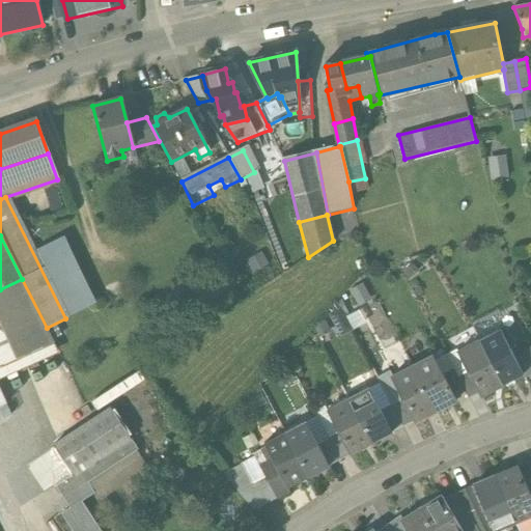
[(47,328),(22,279),(0,289),(0,367),(55,344),(47,328)]
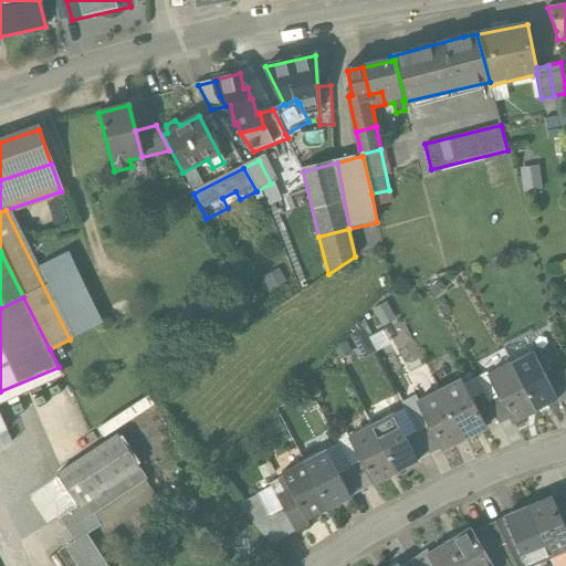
[(512,365),(536,411),(557,400),(558,400),(548,380),(534,353),(512,365)]
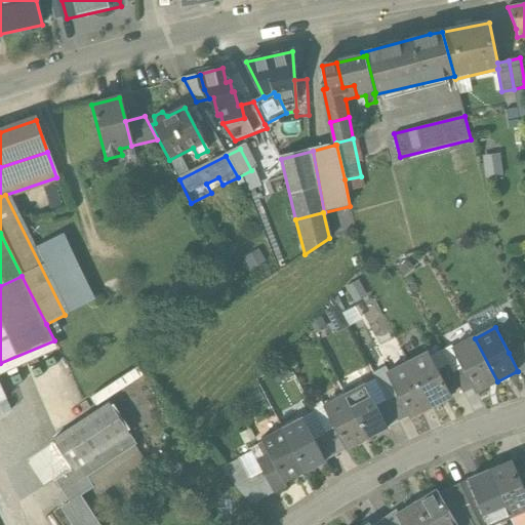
[(475,338),(454,349),(463,366),(476,389),(477,393),(497,381),(475,338)]
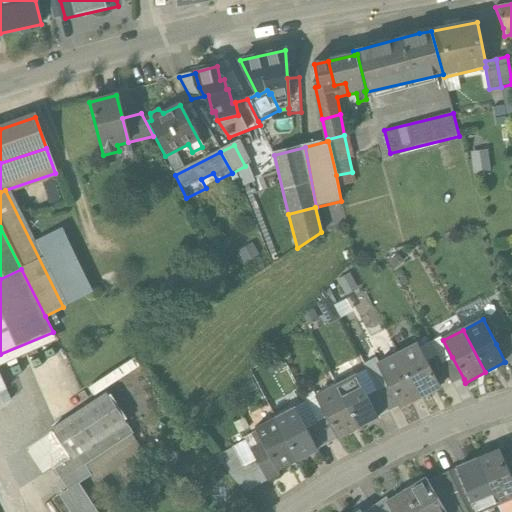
[(496,344),(505,362),(504,362),(506,367),(511,363),(511,336),(496,344)]
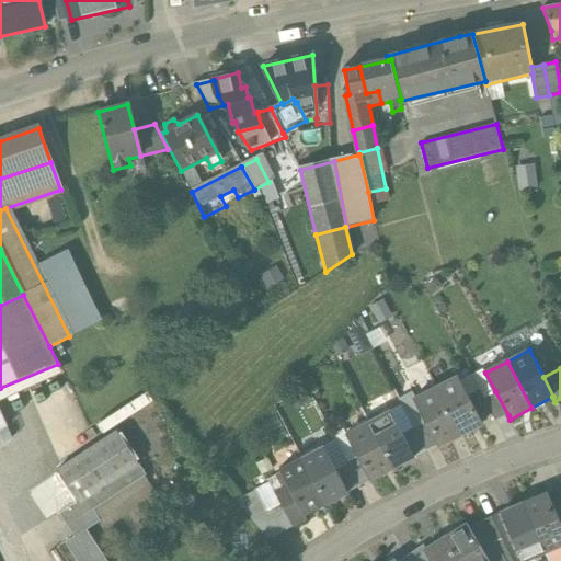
[(436,388),(460,435),(482,423),(458,377),(436,388)]
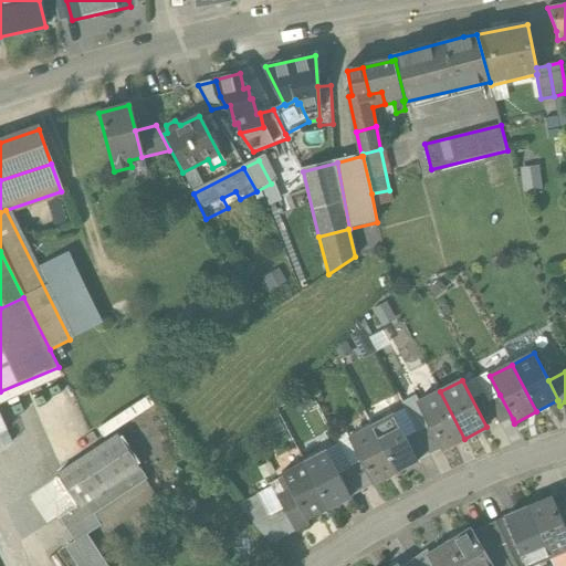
[(104,436),(154,401),(147,391),(97,426),(104,436)]
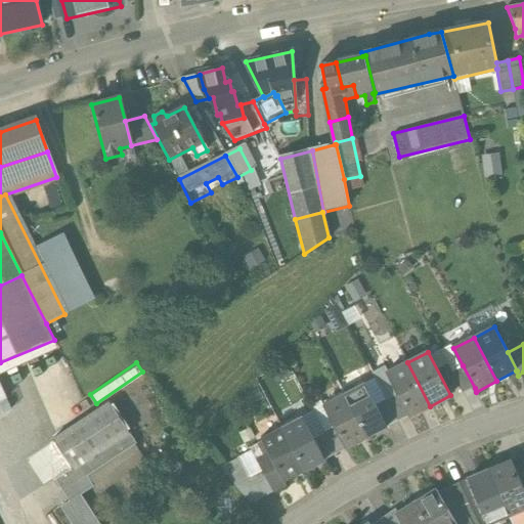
[(407,362),(388,373),(410,416),(430,406),(407,362)]
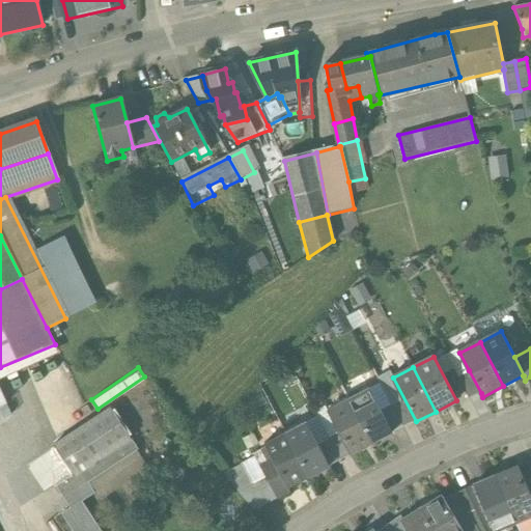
[(470,399),(481,393),(469,370),(457,376),(470,399)]
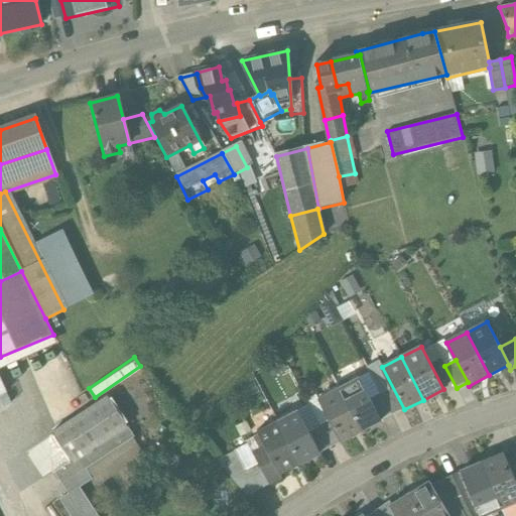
[(403,408),(380,363),(368,369),(391,414),(403,408)]
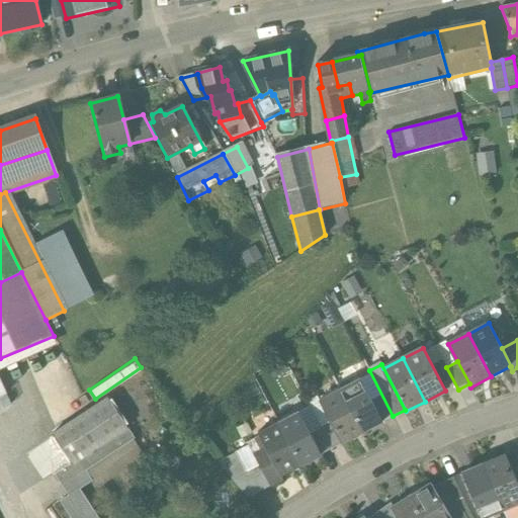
[(0,379),(0,408),(10,404),(0,379)]
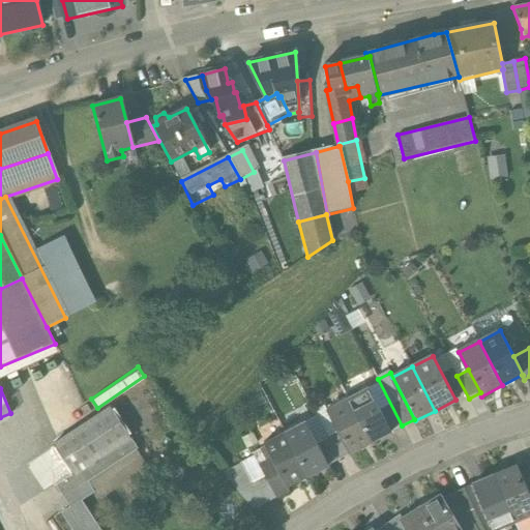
[(348,400),(371,443),(392,432),(392,431),(381,409),(370,388),(348,400)]
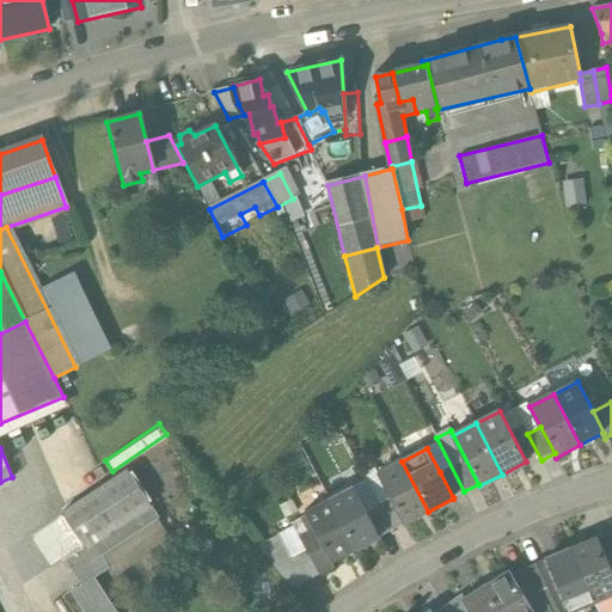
[(402,461),(378,473),(392,500),(404,524),(428,512),(402,461)]
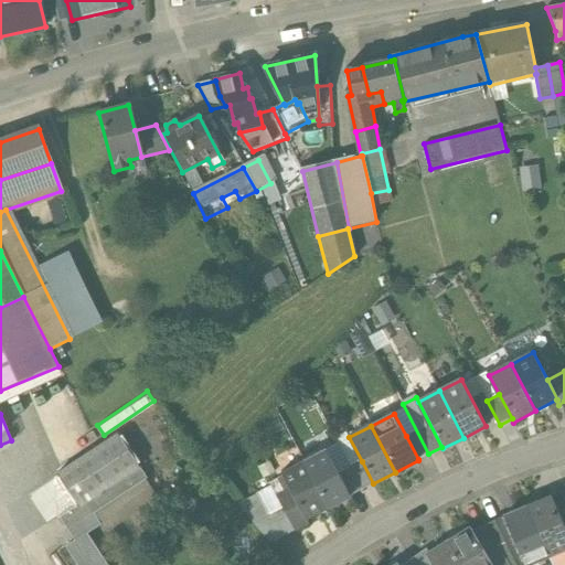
[(406,436),(418,459),(428,454),(416,430),(406,436)]
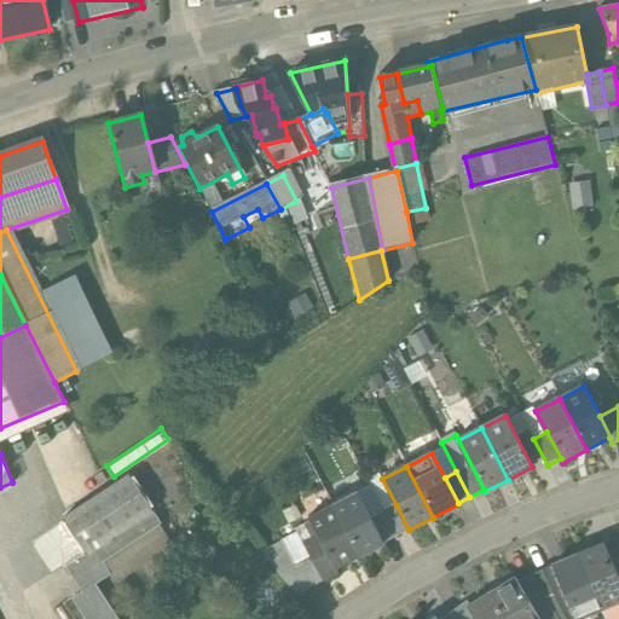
[(117,618),(96,585),(111,576),(103,562),(161,525),(129,476),(62,520),(86,556),(67,568),(82,593),(73,600),(85,618),(117,618)]
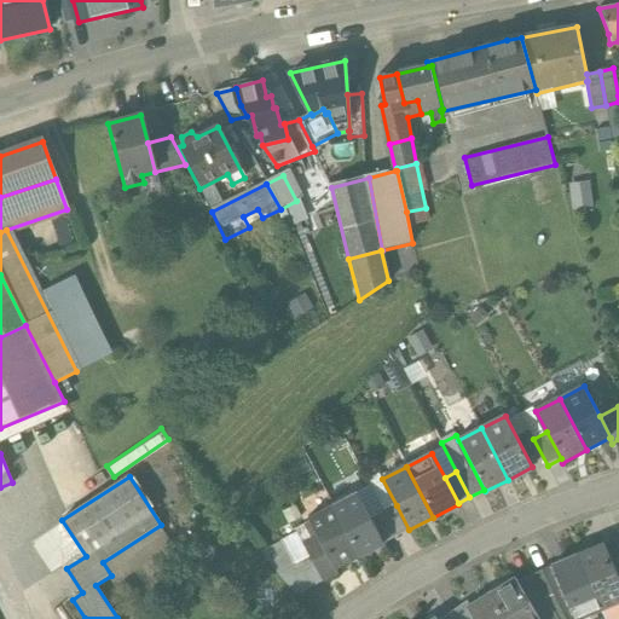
[(333,507),(359,557),(385,545),(383,543),(371,520),(358,493),(333,507)]
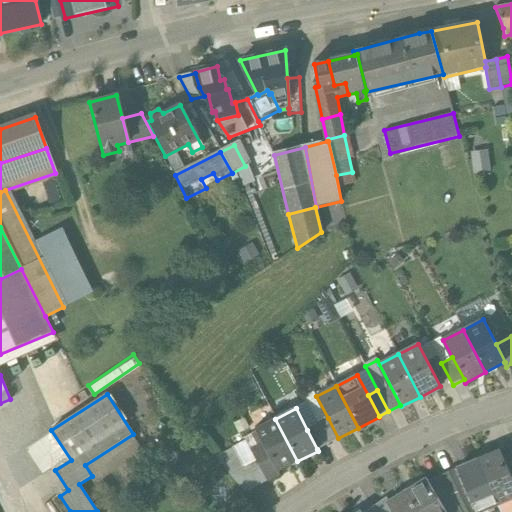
[(327,444),(338,438),(328,418),(317,424),(327,444)]
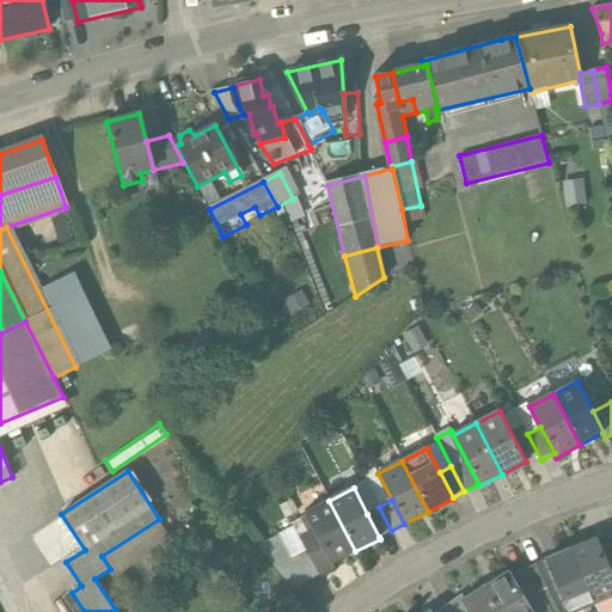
[(355,551),(329,501),(305,513),(316,533),(303,540),(307,550),(318,570),(320,570),(355,551)]
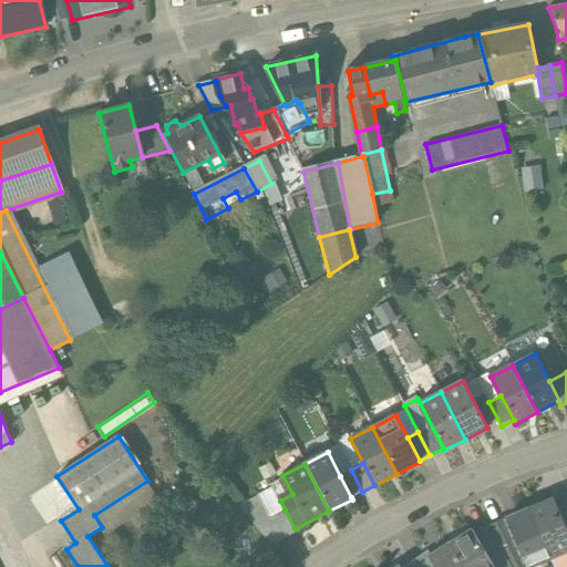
[(351,497),(362,492),(351,470),(340,476),(351,497)]
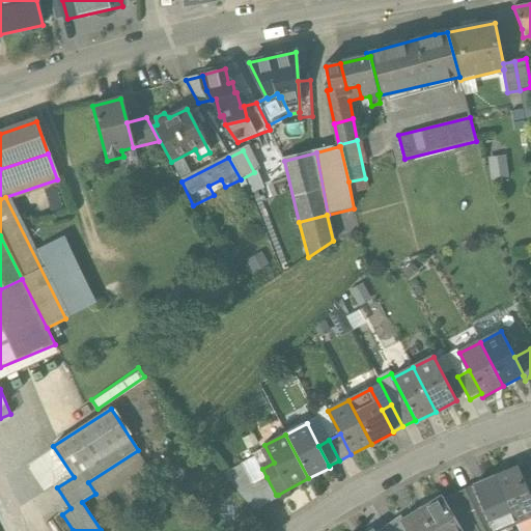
[(95,494),(101,502),(107,498),(148,470),(138,450),(88,482),(95,494)]
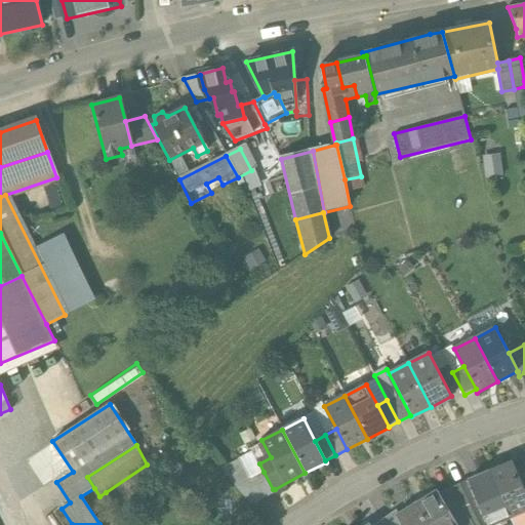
[(252,450),(220,467),(236,486),(264,472),(259,463),(252,450)]
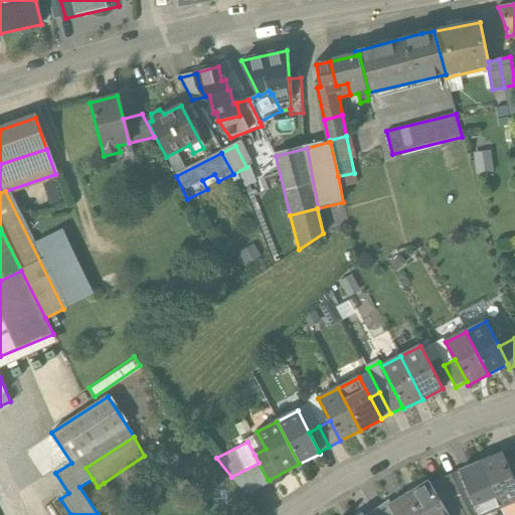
[(514,484),(514,453),(513,448),(500,453),(501,454),(502,454),(514,484)]
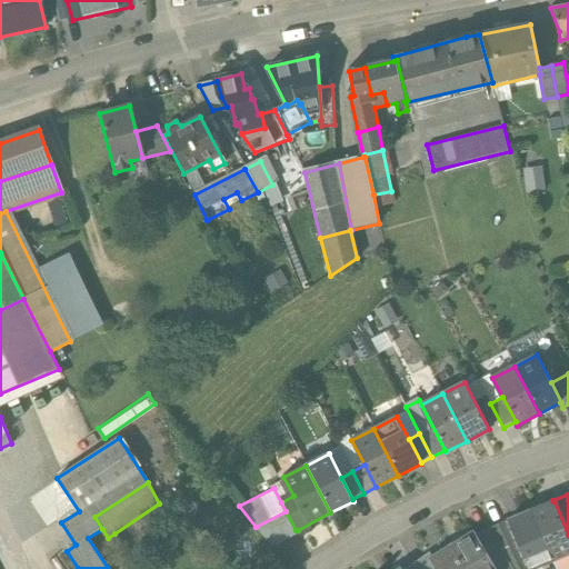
[(568,552),(568,535),(555,501),(553,501),(531,510),(552,560),(568,552)]
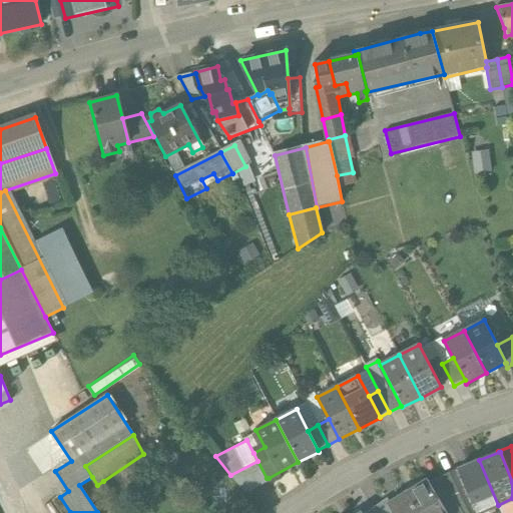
[(143,454),(103,481),(116,500),(156,473),(143,454)]
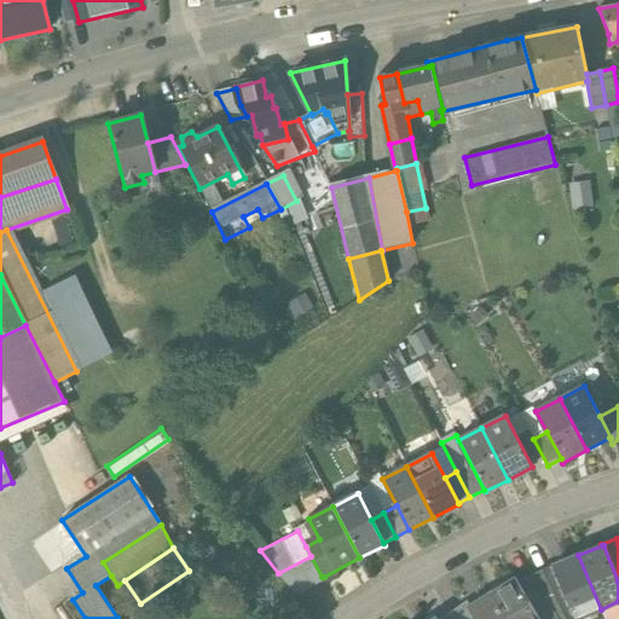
[(555,566),(553,566),(576,618),(574,618),(577,618),(601,609),(578,555),(555,566)]
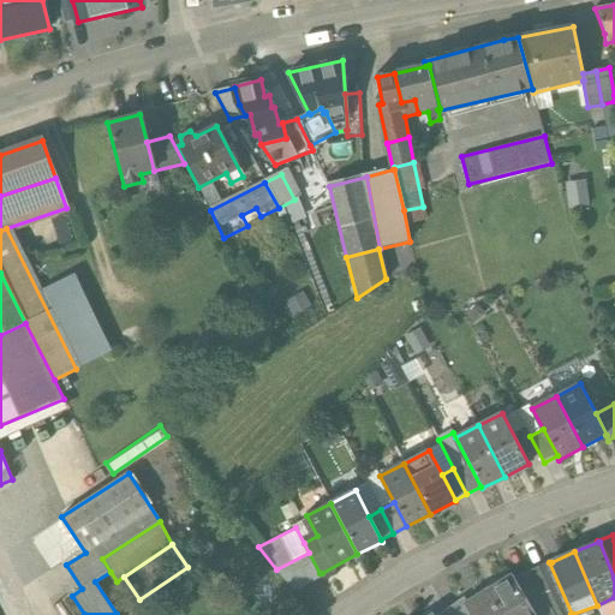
[(320,573),(309,553),(276,569),(294,592),(324,578),(322,573),(320,573)]
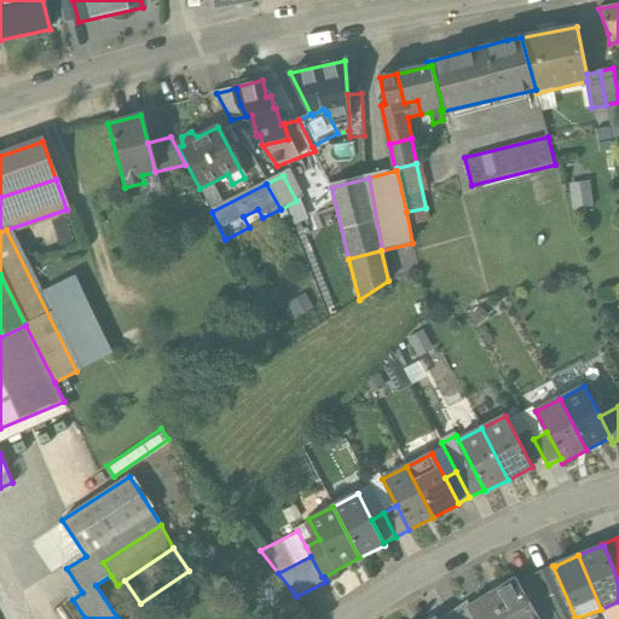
[(553,566),(555,566),(554,565),(531,577),(545,601),(547,601),(556,618),(574,618),(576,618),(553,566)]
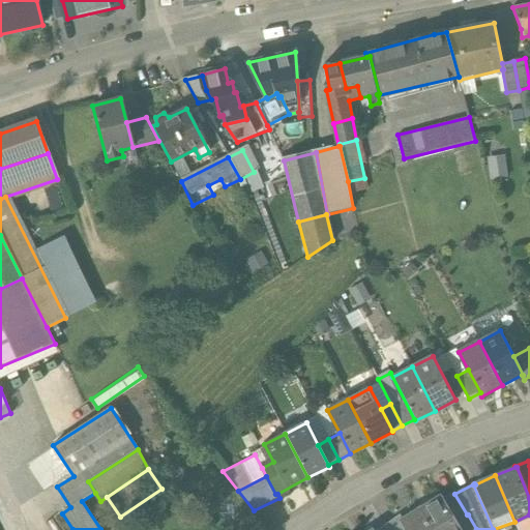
[(467,514),(454,494),(443,499),(455,521),(467,514)]
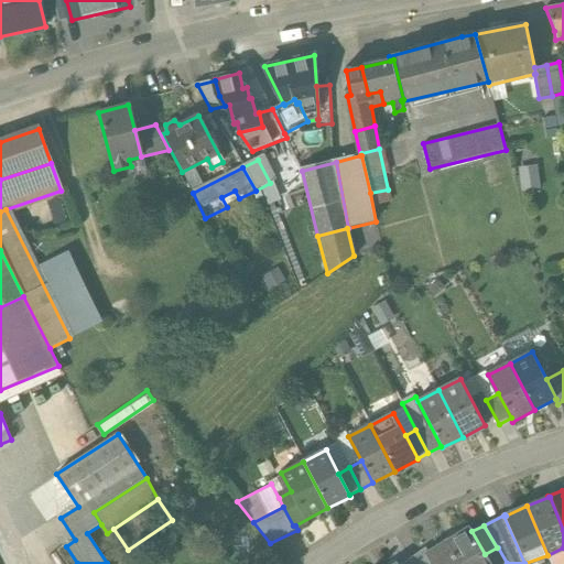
[(485,554),(472,531),(468,527),(447,540),(462,563),(507,563),(498,548),(497,548),(485,554)]
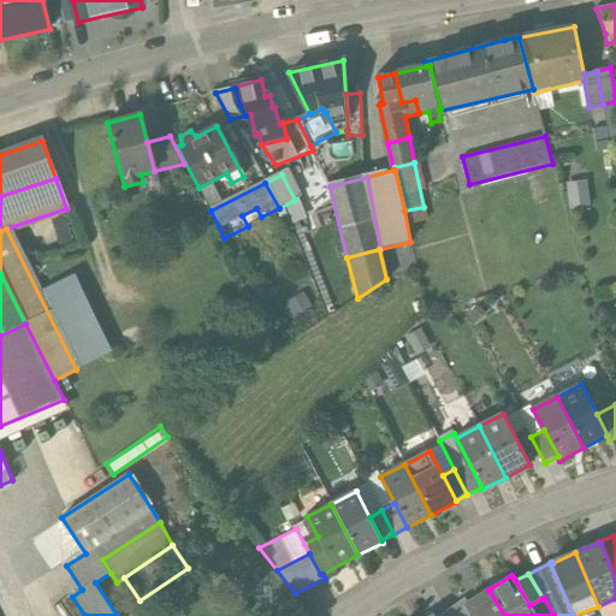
[(467,603),(466,603),(473,615),(504,615),(489,590),(467,603)]
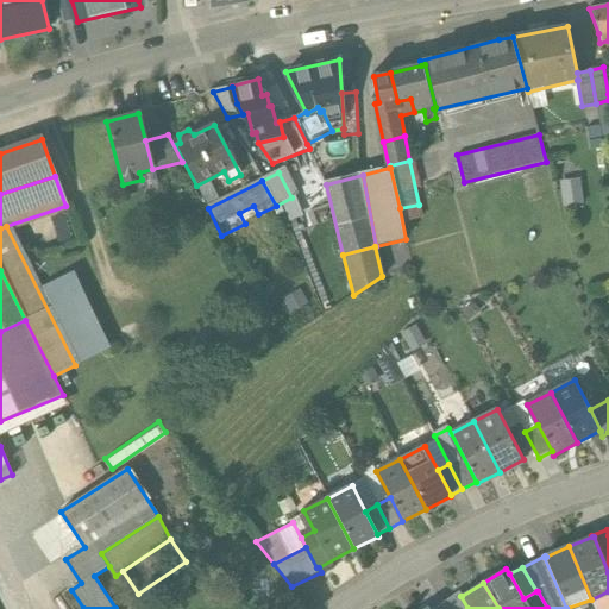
[(468,608),(460,596),(462,596),(459,592),(443,604),(445,608),(468,608)]
